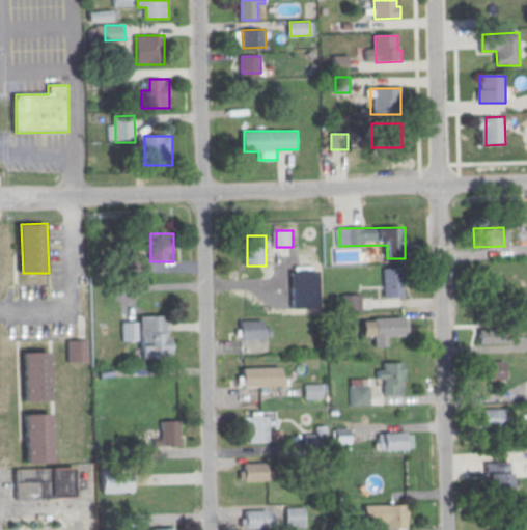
[(385,269),(405,269),(405,297),(386,298),(385,269)]
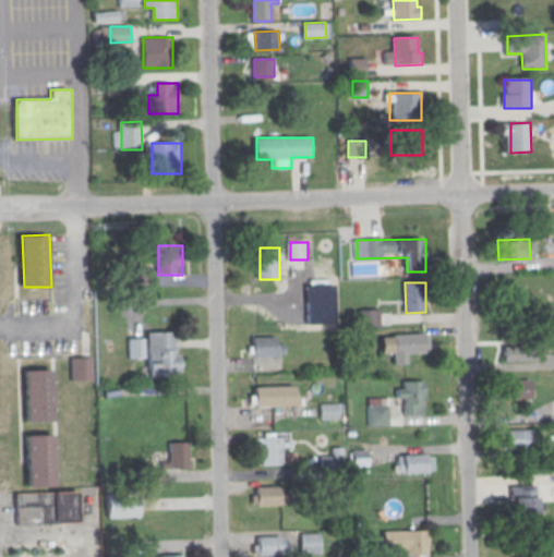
[(383,310),(362,310),(362,328),(383,328),(383,310)]
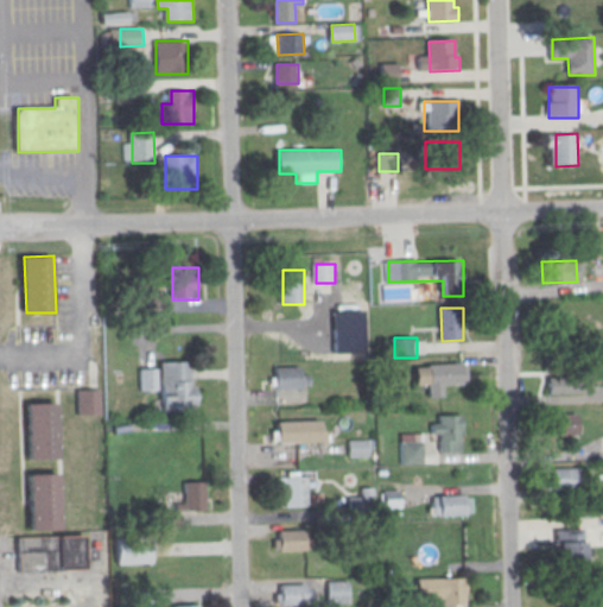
[(197,362),(165,362),(165,412),(197,412),(197,362)]
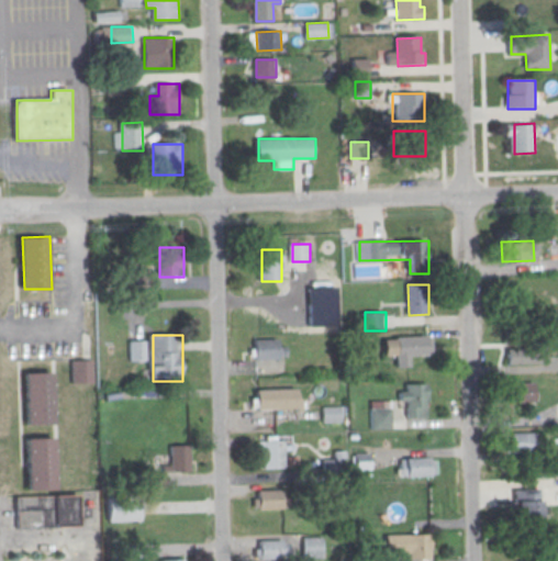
[(397,337),(428,335),(430,356),(411,357),(412,368),(399,368),(398,356),(387,357),(386,340),(397,339),(397,337)]
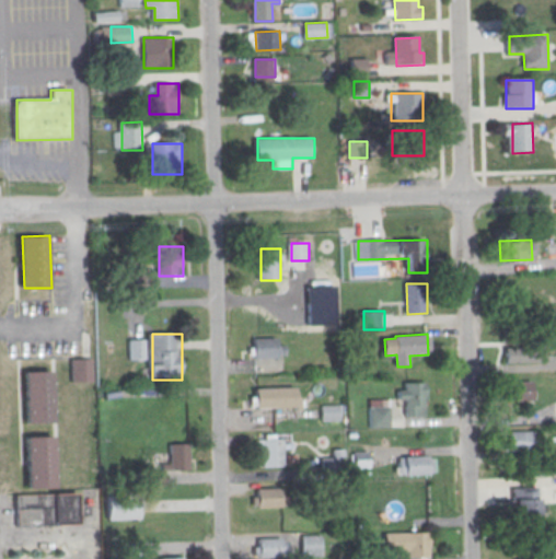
[(287,358),(287,339),(253,339),(253,358),(287,358)]
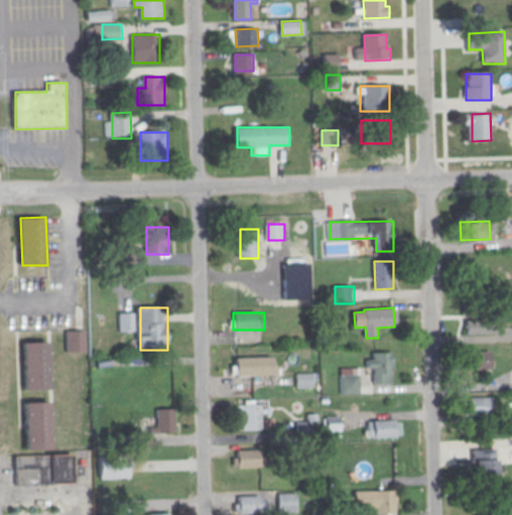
[(136,332),(136,313),(121,313),(121,332),(136,332)]
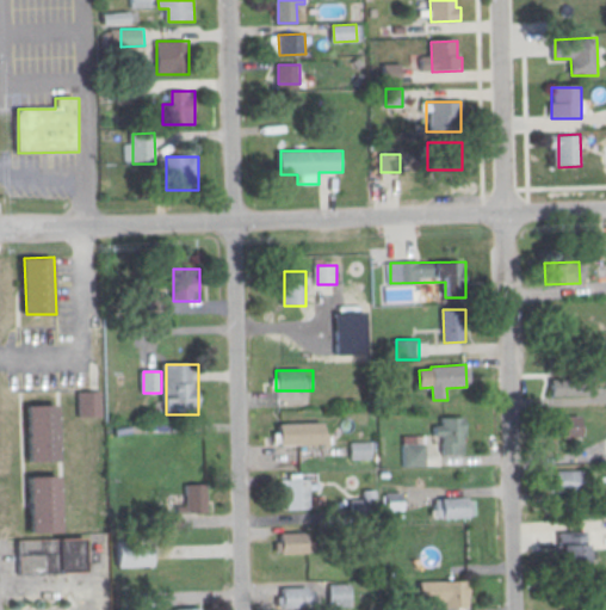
[(554,381),(591,380),(591,396),(554,396),(554,381)]
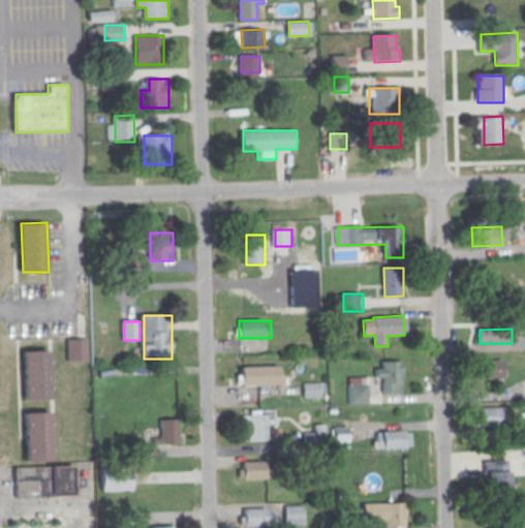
[(69,340),(90,339),(90,362),(70,362),(69,340)]
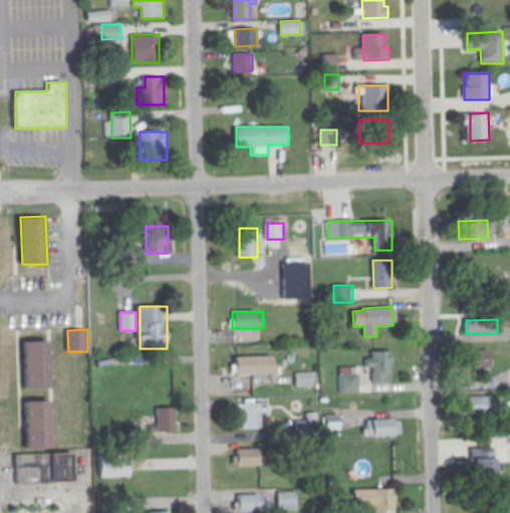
[(24,341),(49,340),(50,388),(25,389),(24,341)]
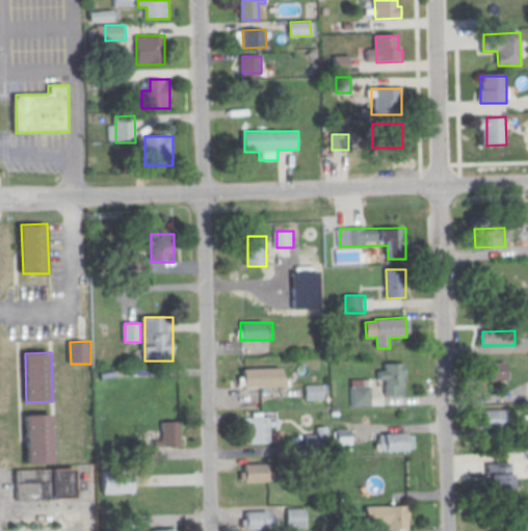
[(485,363),(507,363),(508,381),(485,381),(485,363)]
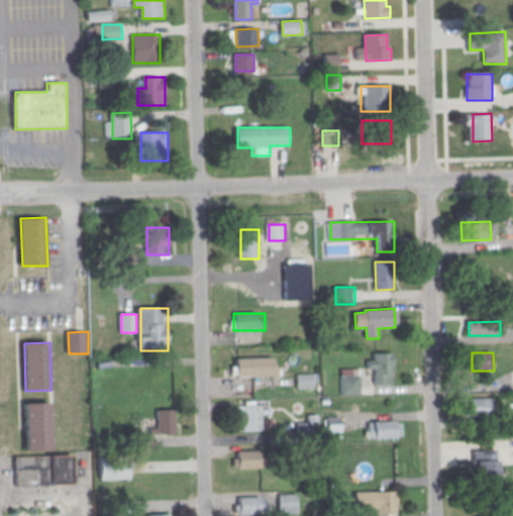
[(376,353),(393,353),(394,385),(377,386),(376,353)]
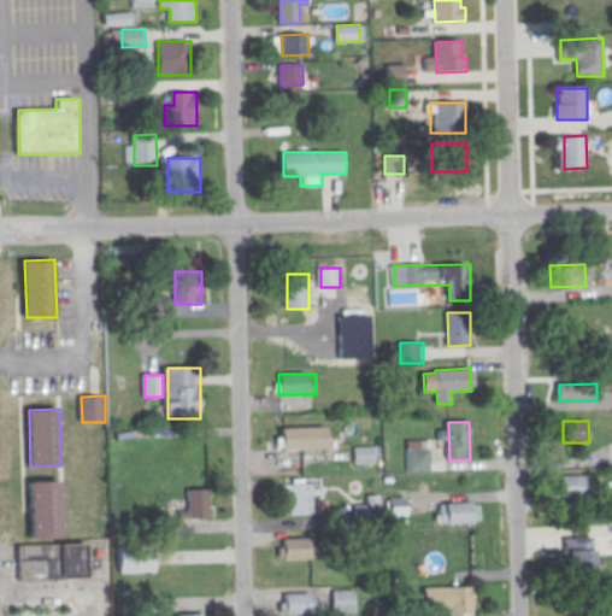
[(334,451),(334,428),(281,428),(281,451),(334,451)]
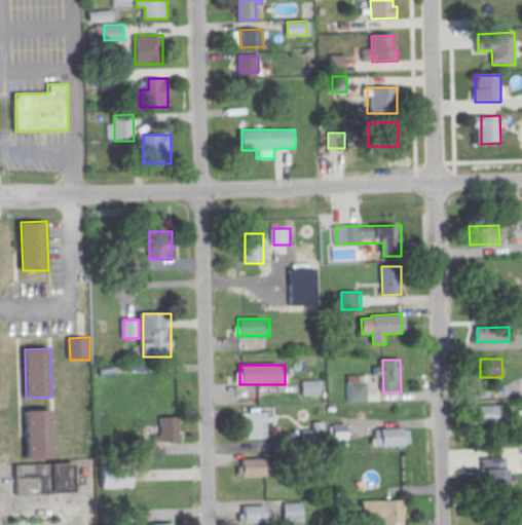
[(349,402),(369,402),(369,375),(349,375),(349,402)]
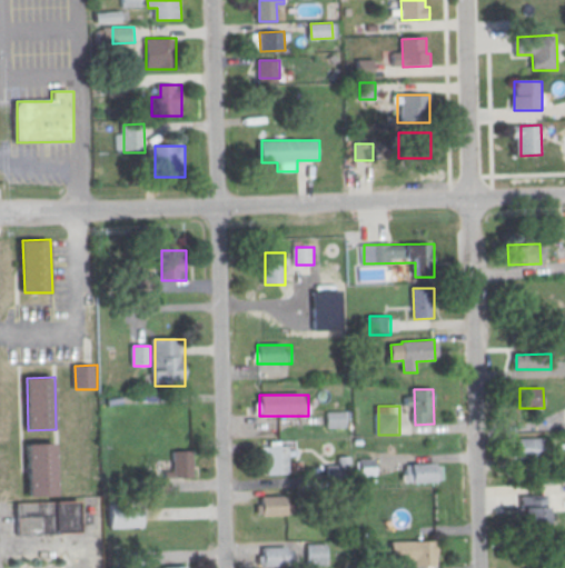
[(329,428),(354,428),(354,411),(329,411),(329,428)]
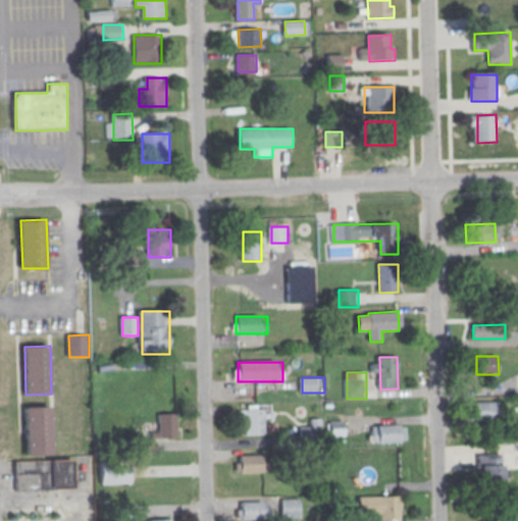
[(477,403),(499,403),(500,421),(477,421),(477,403)]
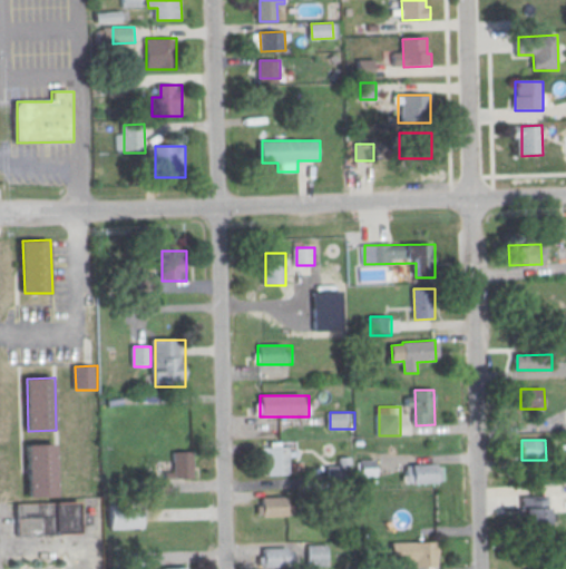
[(27,444),(56,443),(57,497),(29,498),(27,444)]
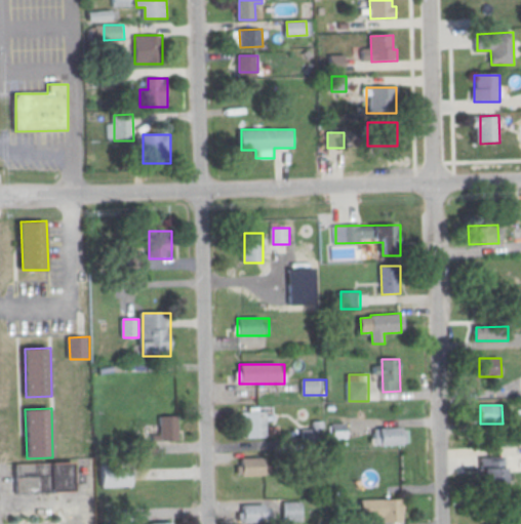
[(246,408),(246,438),(268,438),(268,408),(246,408)]
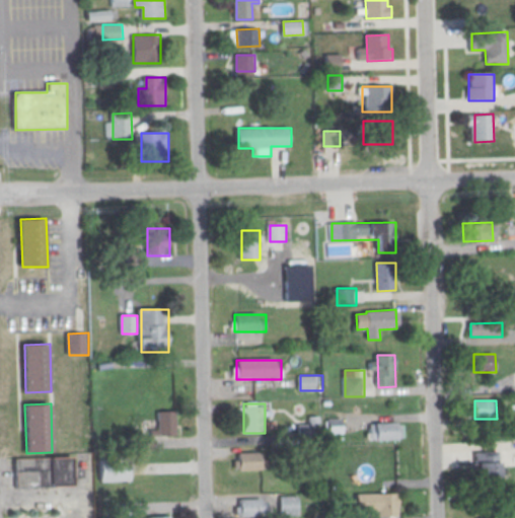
[(179,412),(158,412),(158,436),(179,436),(179,412)]
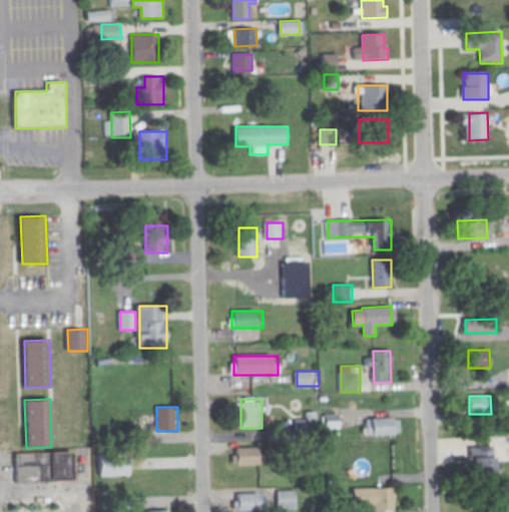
[(372,418),(393,417),(394,435),(372,436),(372,418)]
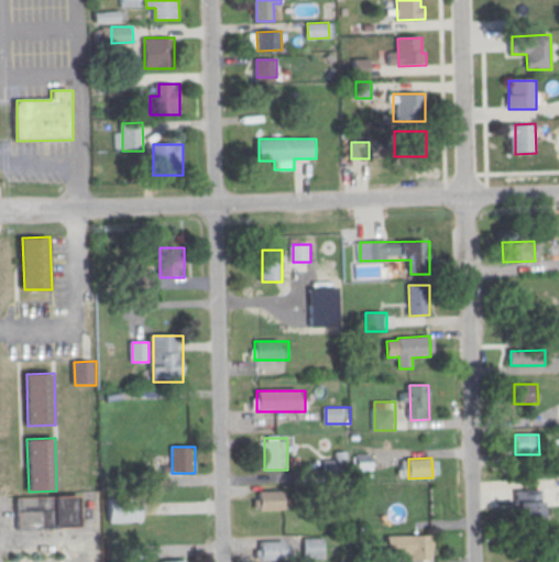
[(326,474),(347,474),(347,461),(326,461),(326,474)]
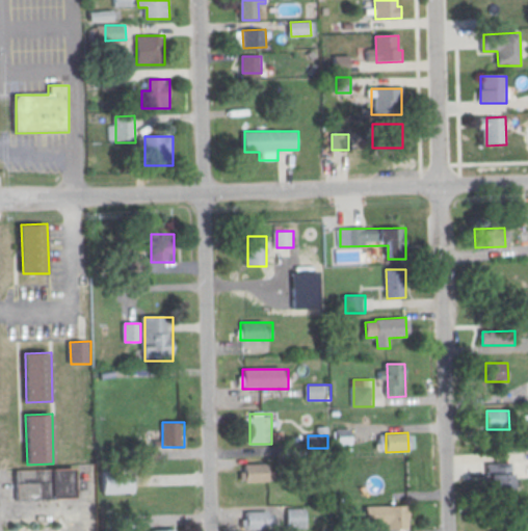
[(490,465),(512,463),(513,495),(490,495),(490,465)]
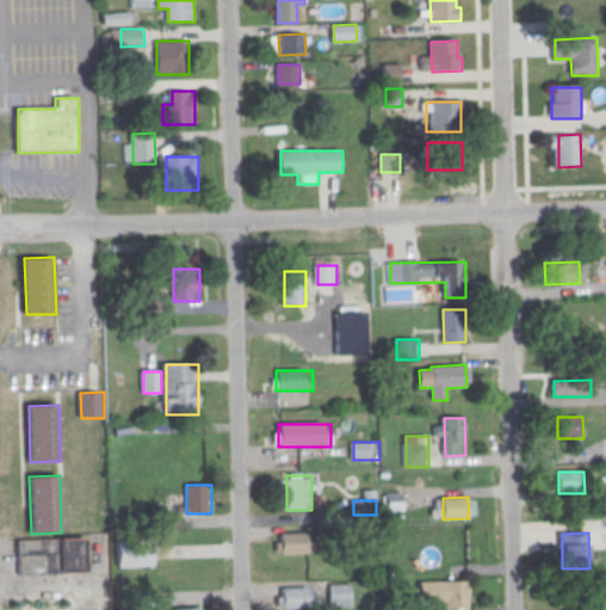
[(315,534),(278,534),(278,554),(315,554),(315,534)]
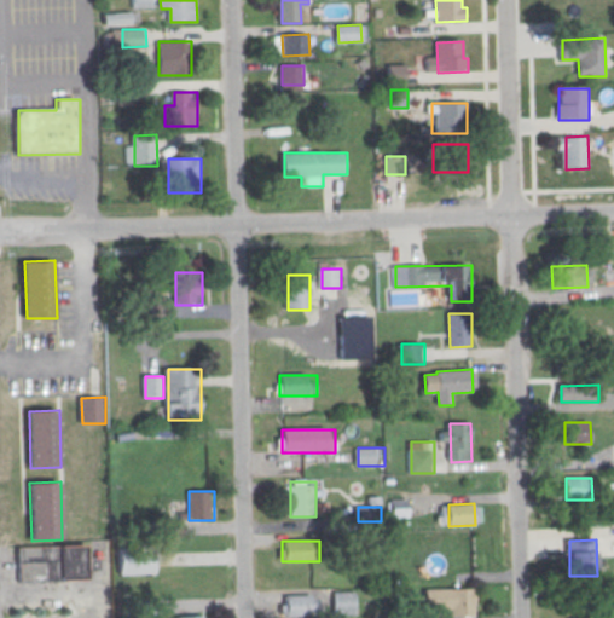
[(88,547),(19,547),(19,582),(88,582),(88,547)]
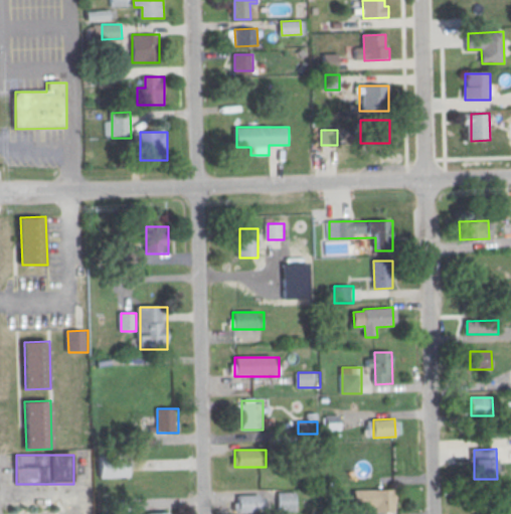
[(131,479),(131,459),(102,459),(102,479),(131,479)]
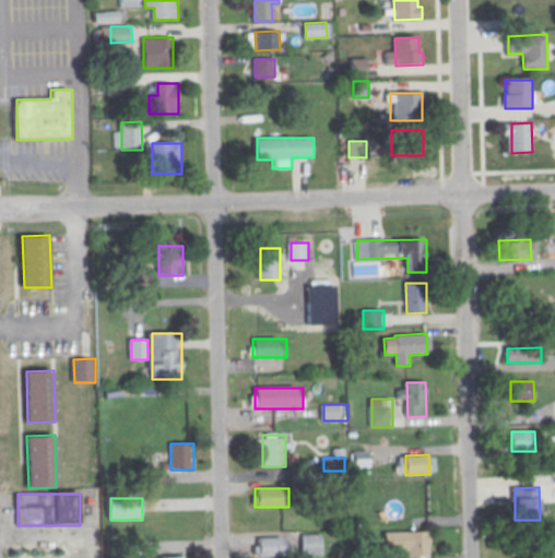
[(385,533),(429,531),(430,557),(410,557),(409,550),(386,551),(385,533)]
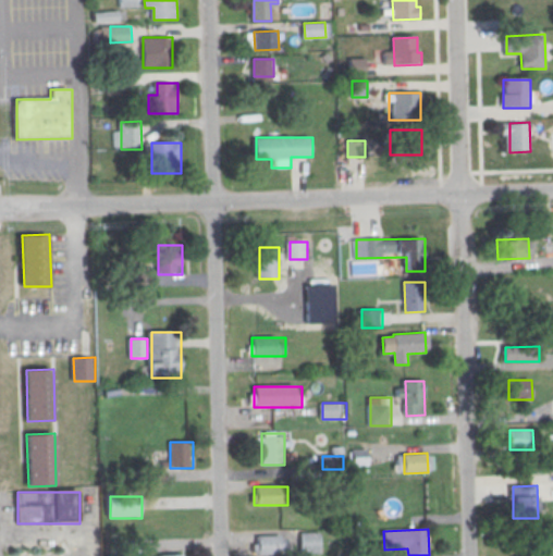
[(322,533),(303,533),(303,554),(322,554),(322,533)]
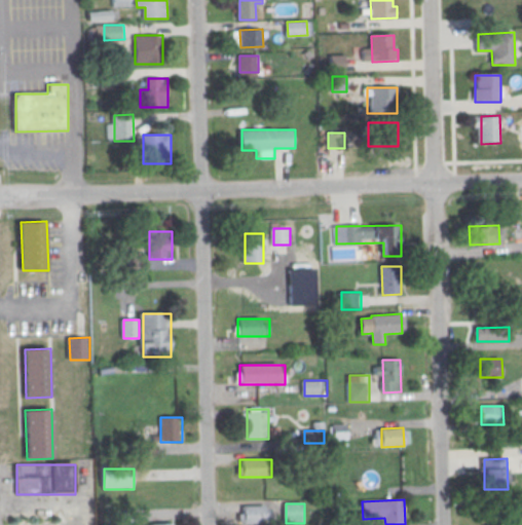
[(268,504),(245,504),(245,524),(268,524),(268,504)]
